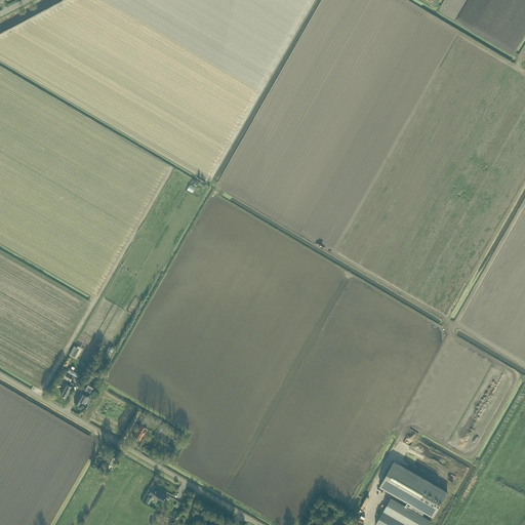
[(113,352),(108,349),(104,356),(109,359),(113,352)]
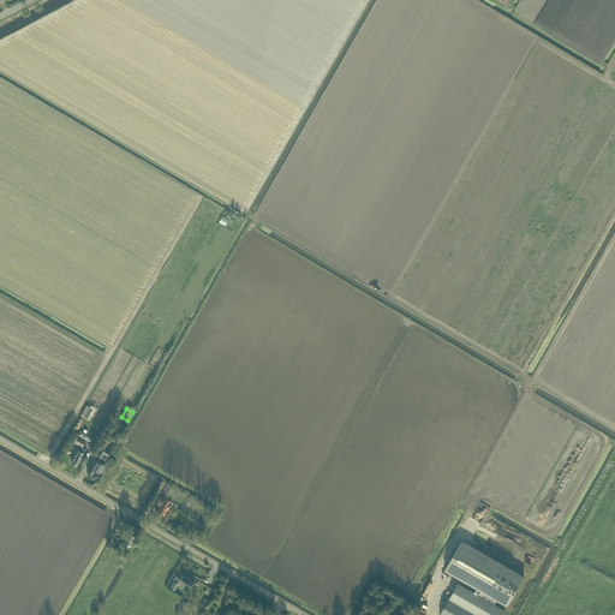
[(79,435),(93,443),(95,440),(81,431),(79,435)]
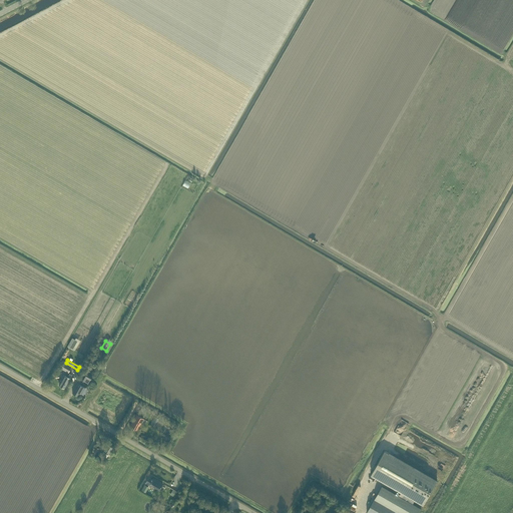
[(64,363),(61,369),(68,373),(71,368),(64,363)]
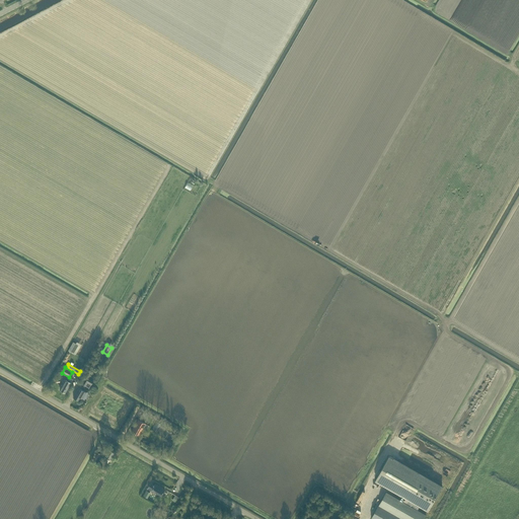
[(86,376),(81,383),(85,386),(87,382),(91,384),(93,380),(86,376)]
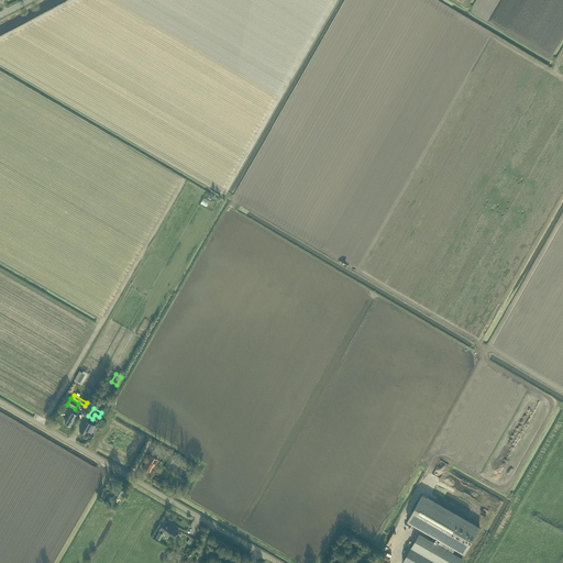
[(77,415),(70,411),(65,422),(70,427),(77,415)]
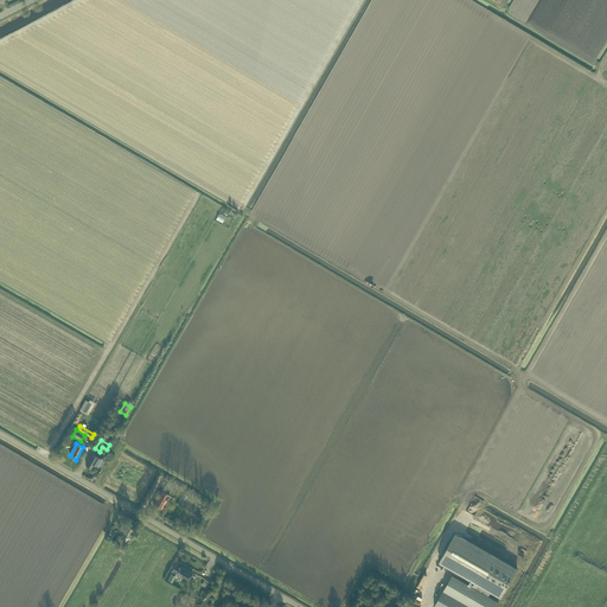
[(90,457),(85,465),(91,468),(94,465),(96,466),(101,459),(93,454),(90,457)]
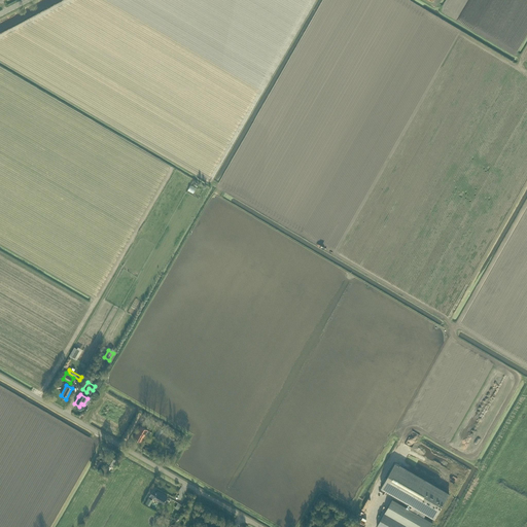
[(140,425),(133,437),(141,443),(148,430),(147,429),(150,425),(144,422),(141,426),(140,425)]
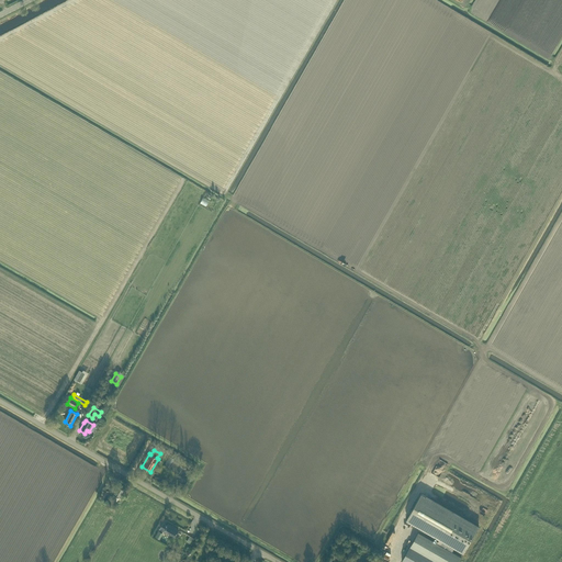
[(440,464),(434,478),(439,481),(447,468),(440,464)]
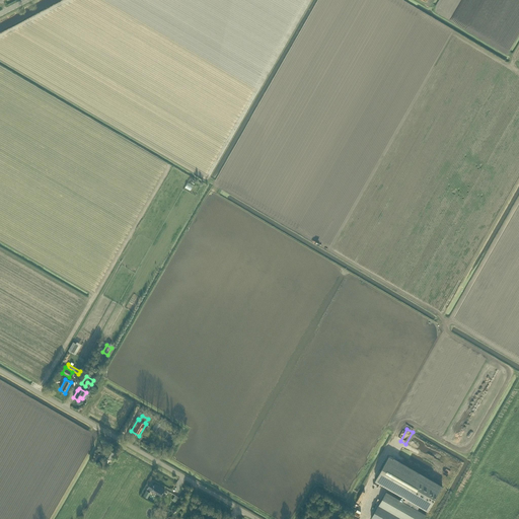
[(110,460),(115,452),(108,449),(104,456),(102,460),(107,463),(108,461),(110,462),(112,460),(110,460)]
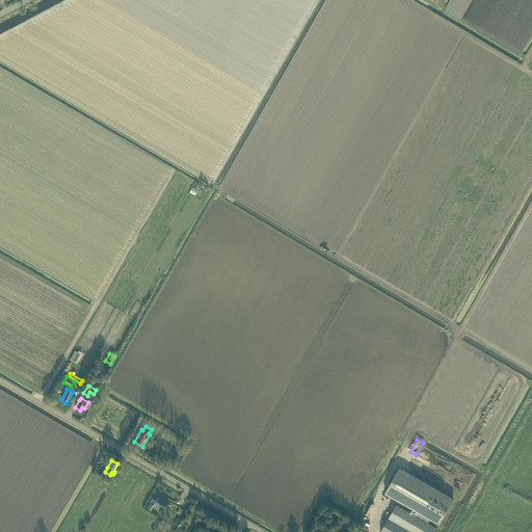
[(454,498),(405,470),(404,469),(404,470),(399,467),(384,493),(416,511),(415,514),(396,504),(389,517),(380,531),(433,531),(436,527),(428,522),(430,519),(439,524),(454,498)]
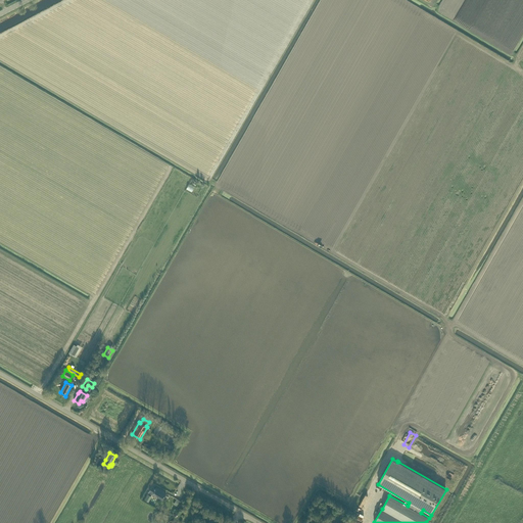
[(153,493),(162,500),(167,493),(156,487),(155,489),(152,487),(148,492),(152,494),(153,493)]
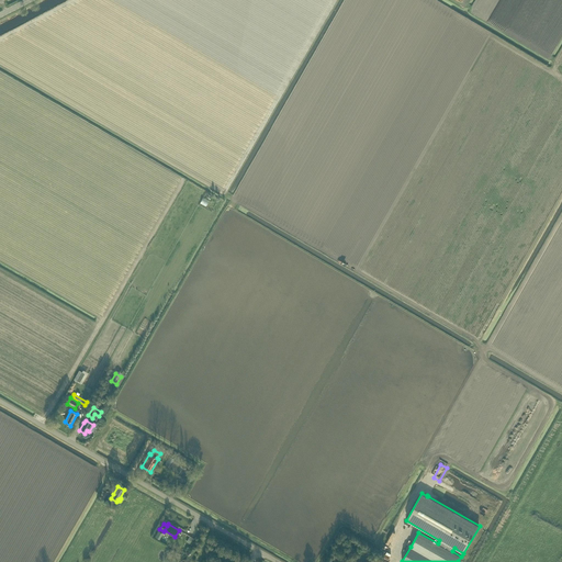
[(190,561),(195,550),(190,547),(183,558),(190,561)]
